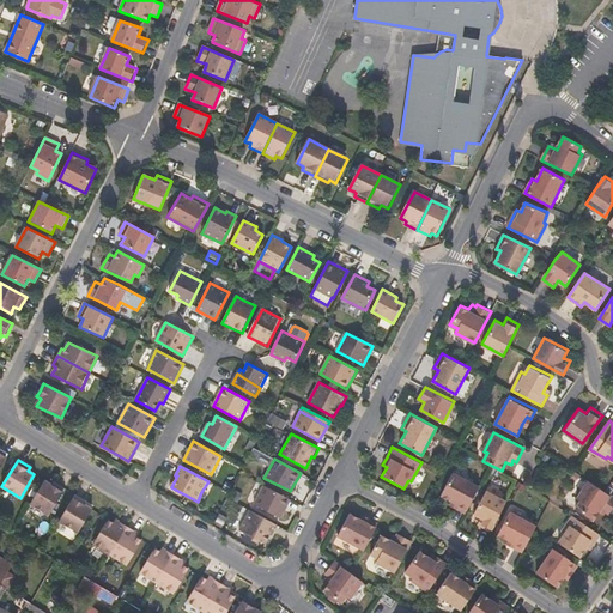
[(466,514),(480,487),(454,473),(442,496),(460,505),(456,509),(466,514)]
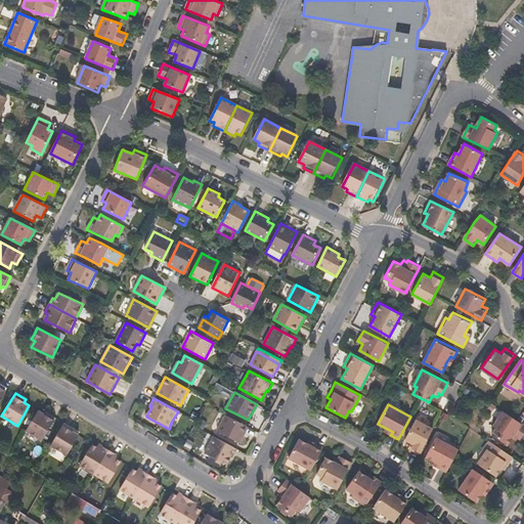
[(42,440),(56,418),(50,413),(46,411),(44,415),(38,410),(26,431),(42,440)]
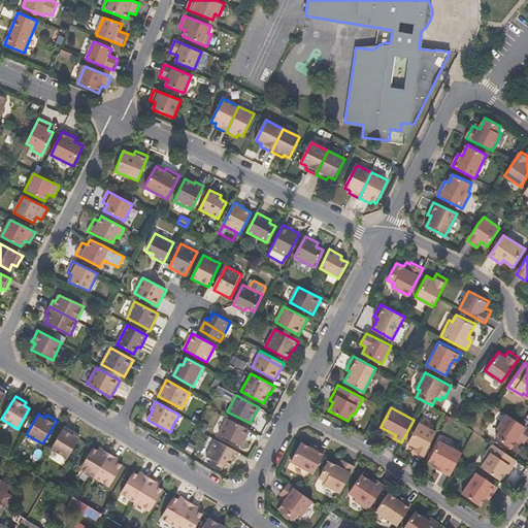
[(524,441),(527,435),(527,426),(522,423),(507,414),(496,428),(500,430),(495,436),(510,447),(516,440),(519,442),(521,439),(524,441)]
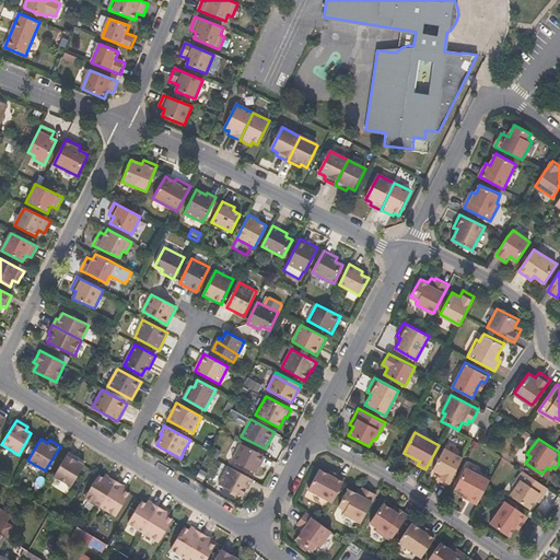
[(255,474),(265,456),(241,444),(231,461),(255,474)]
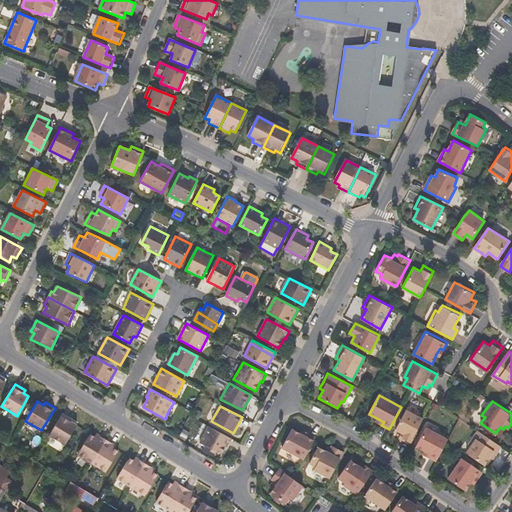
[(400,438),(403,440),(410,444),(423,418),(406,409),(395,429),(403,433),(400,438)]
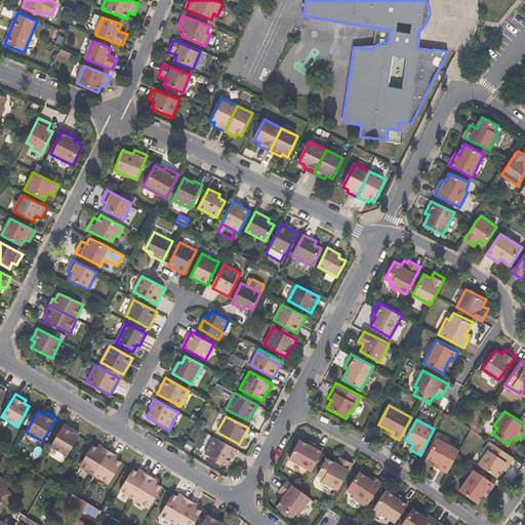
[(73,433),(75,429),(72,428),(65,423),(50,447),(67,456),(79,436),(73,433)]
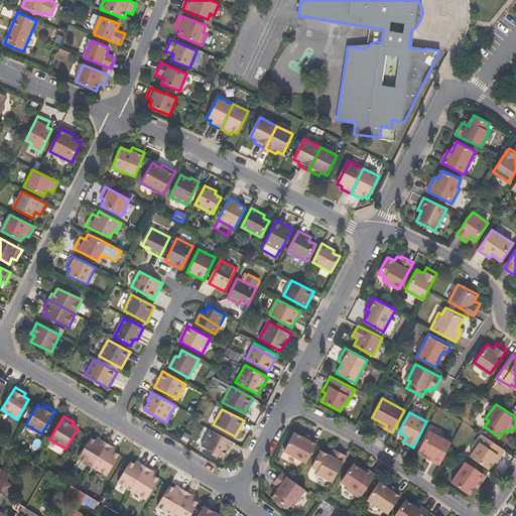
[(229,448),(233,441),(210,429),(201,446),(222,459),(227,448),(229,448)]
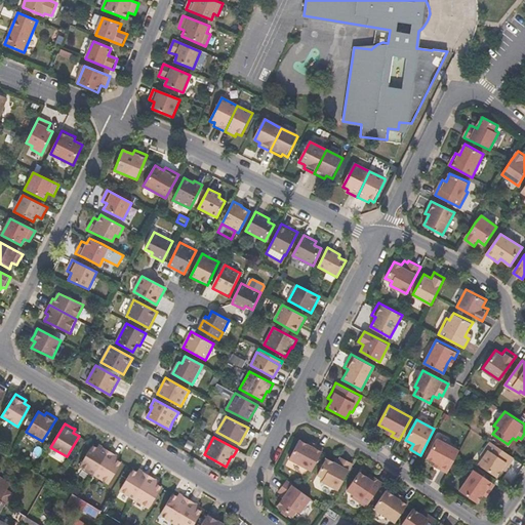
[(426,458),(435,462),(434,467),(448,473),(456,456),(459,450),(437,438),(426,458)]
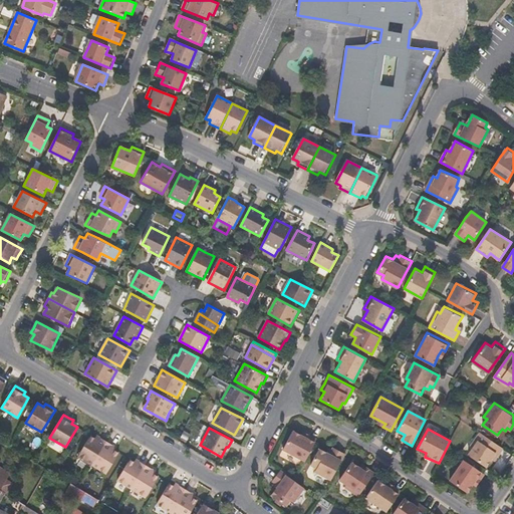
[(317,438),(310,434),(304,431),(302,435),(293,430),(283,449),(305,462),(317,438)]
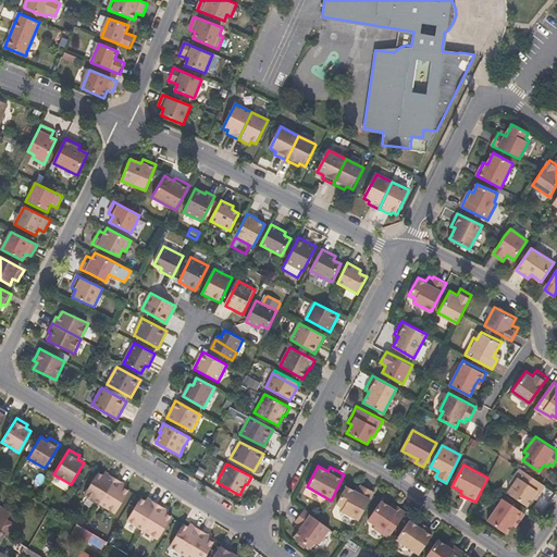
[(535,499),(545,484),(520,468),(509,482),(512,484),(507,492),(525,505),(532,497),(535,499)]
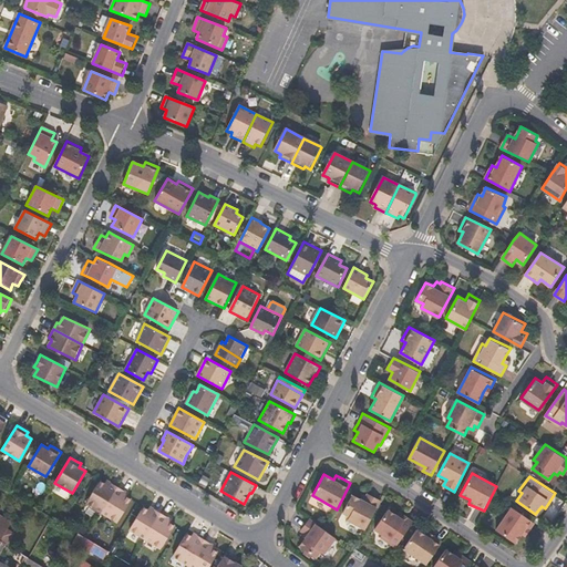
[(117,486),(111,482),(106,480),(104,483),(100,480),(85,504),(102,513),(117,486)]
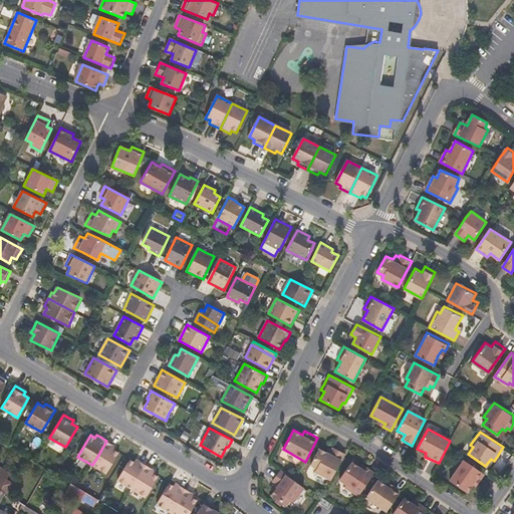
[(119,453),(114,450),(117,447),(106,441),(92,465),(106,474),(119,453)]
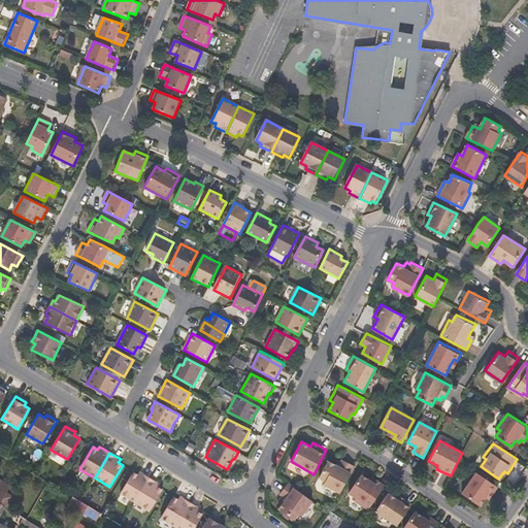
[(343,459),(341,462),(338,460),(335,464),(328,460),(320,477),(326,481),(324,484),(340,493),(355,466),(343,459)]
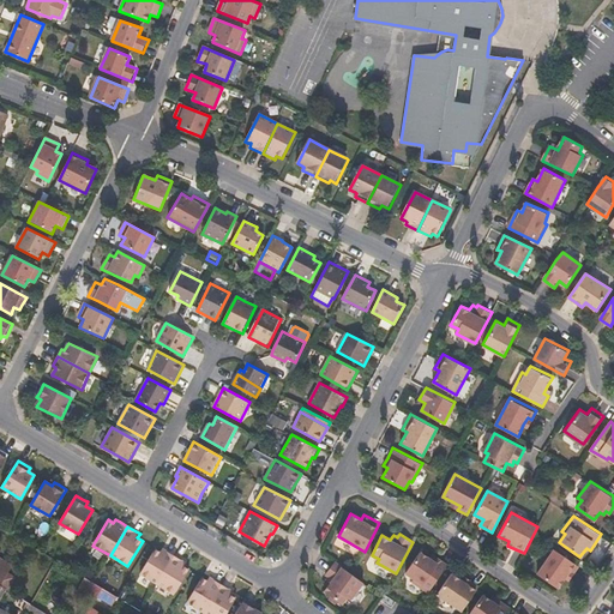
[(606,552),(612,545),(603,539),(597,546),(606,552)]
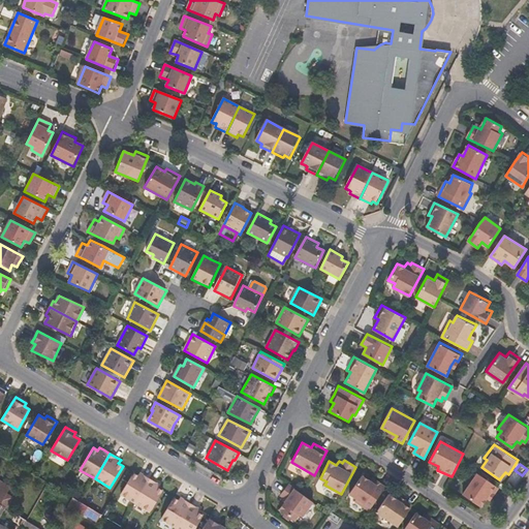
[(135,503),(151,477),(145,474),(141,472),(138,475),(134,473),(121,494),(135,503)]
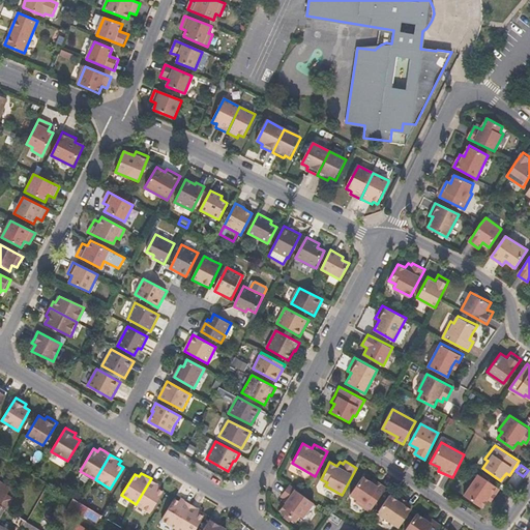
[(481,507),(487,499),(491,501),(499,488),(478,473),(463,496),(481,507)]
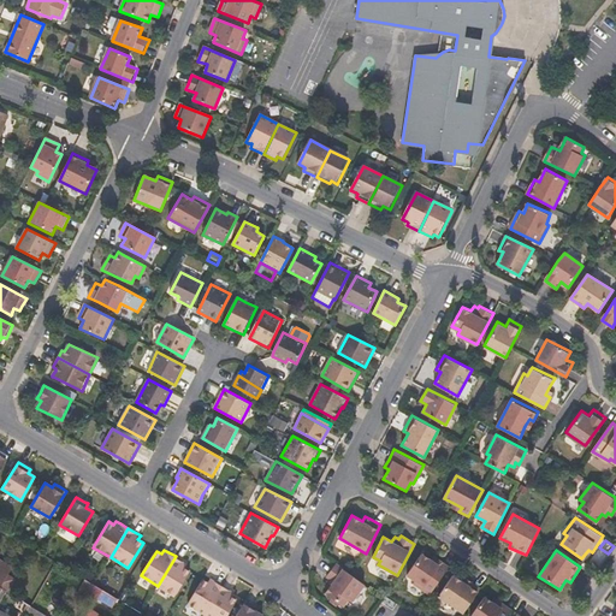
[(434,555),(431,560),(422,552),(407,574),(415,580),(414,582),(431,594),(450,567),(439,560),(434,555)]
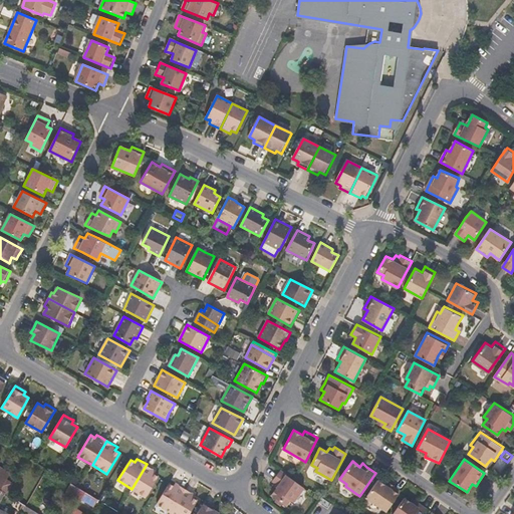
[(157,471),(153,469),(147,464),(132,489),(147,498),(160,477),(155,474),(157,471)]
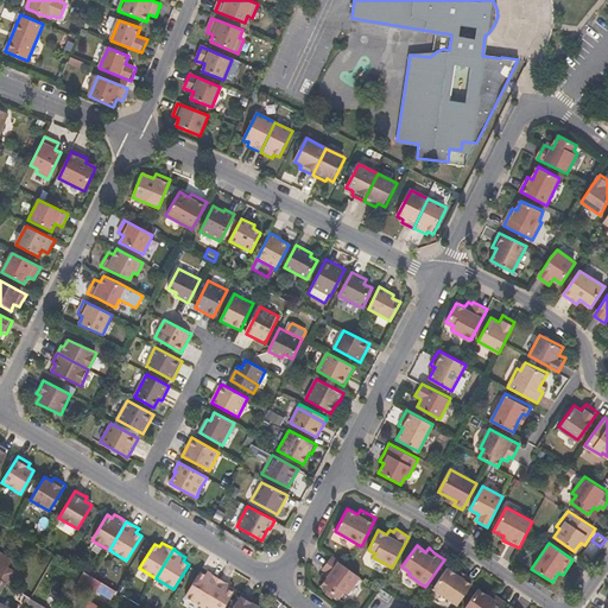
[(0,577),(12,559),(0,552),(0,577)]
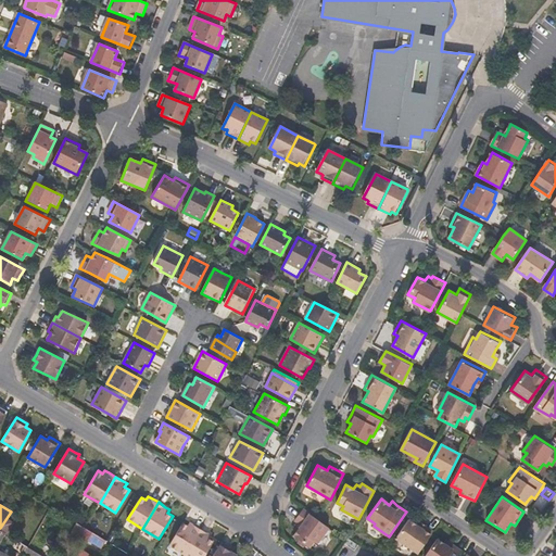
[(318,543),(329,528),(303,508),(294,520),(298,522),(294,526),(299,528),(293,535),(310,547),(314,541),(318,543)]
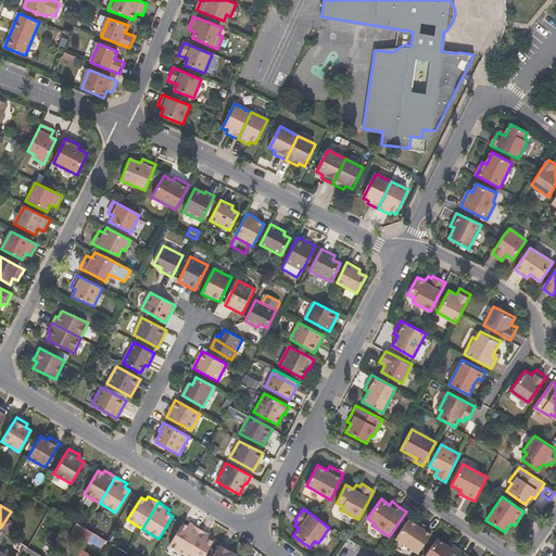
[(434,530),(428,526),(421,521),(418,525),(409,518),(395,538),(418,554),(434,530)]
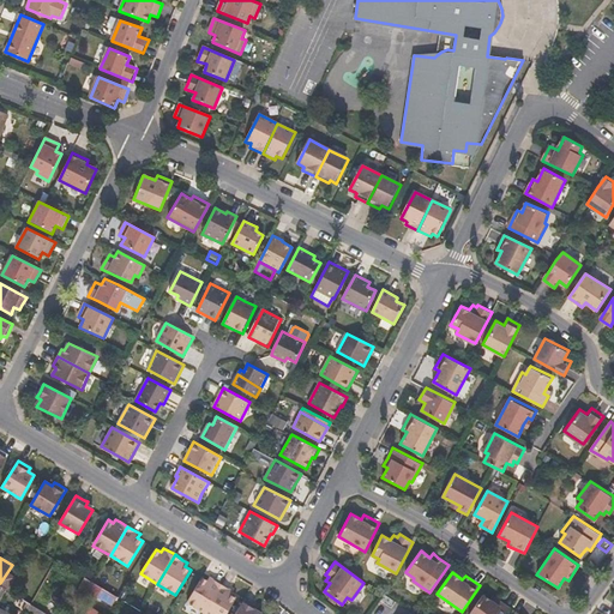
[(210,576),(208,581),(203,577),(187,602),(205,612),(217,590),(222,583),(210,576)]
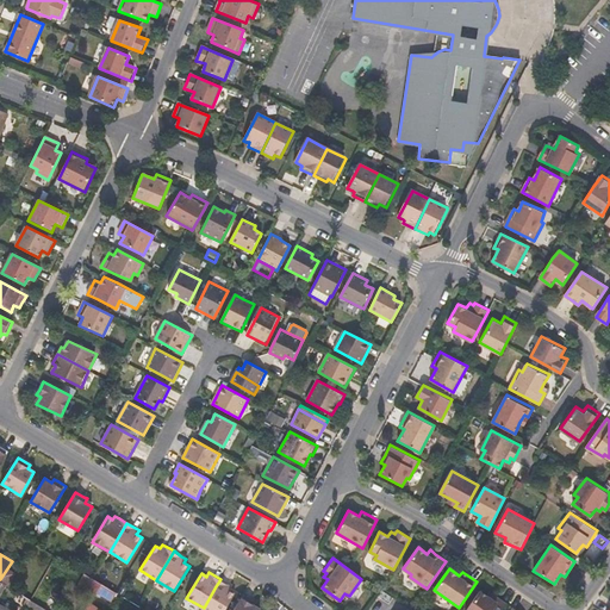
[(98,609),(89,604),(97,591),(112,601),(117,593),(91,578),(78,601),(83,604),(87,607),(85,609),(98,609)]
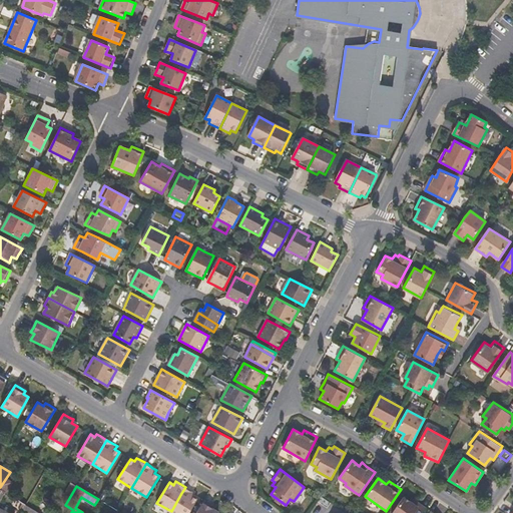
[(195,493),(191,491),(185,487),(181,493),(171,511),(173,512),(189,512),(198,500),(193,496),(195,493)]
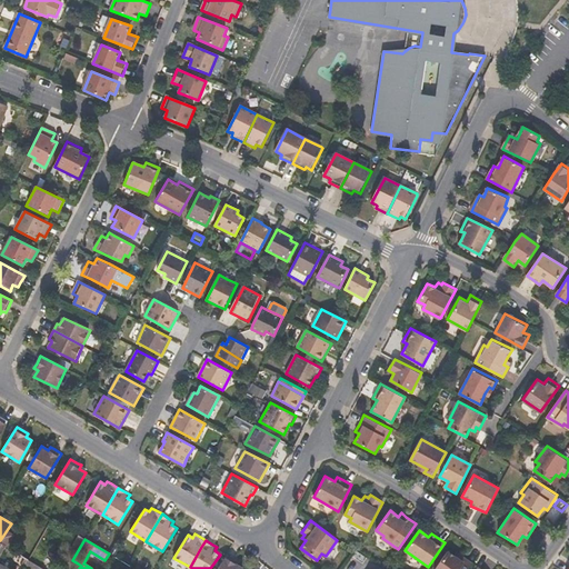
[(23,566),(27,559),(6,546),(2,552),(23,566)]
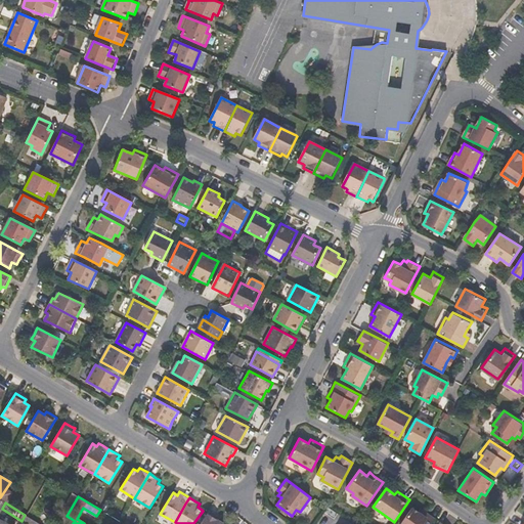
[(431,523),(436,518),(427,513),(423,510),(421,513),(412,508),(400,523),(431,523)]
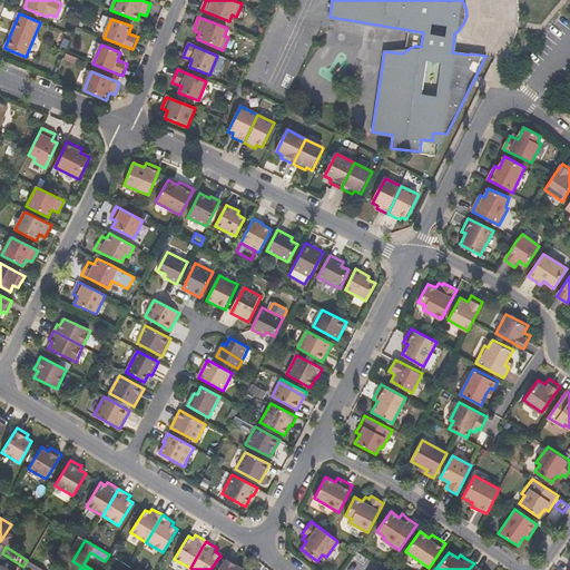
[(237,564),(238,561),(235,560),(227,556),(224,561),(217,569),(243,569),(244,569),(237,564)]
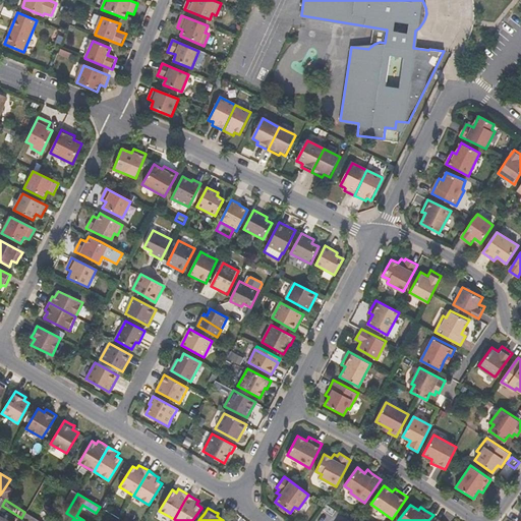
[(39,520),(24,512),(21,518),(25,520),(39,520)]
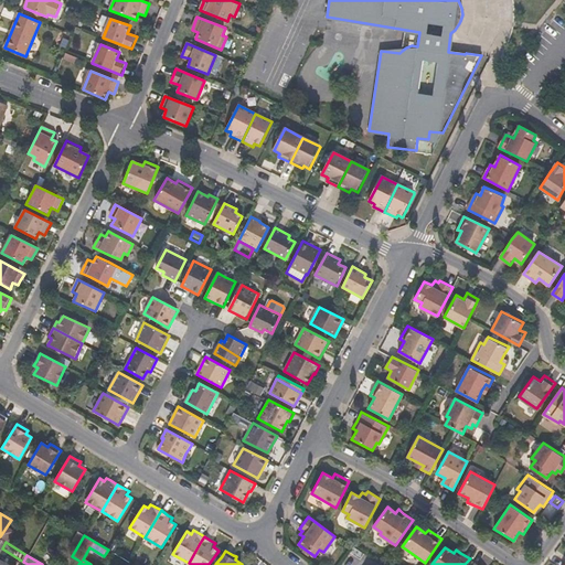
All buildings are outlined.
